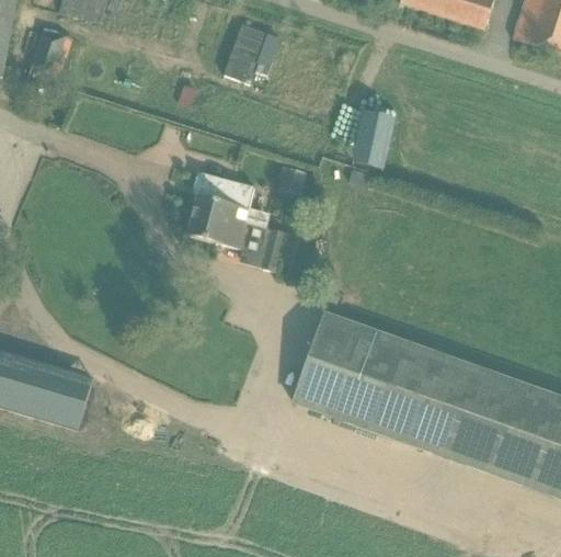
[(100,22),(105,0),(59,0),(57,10),(100,22)]
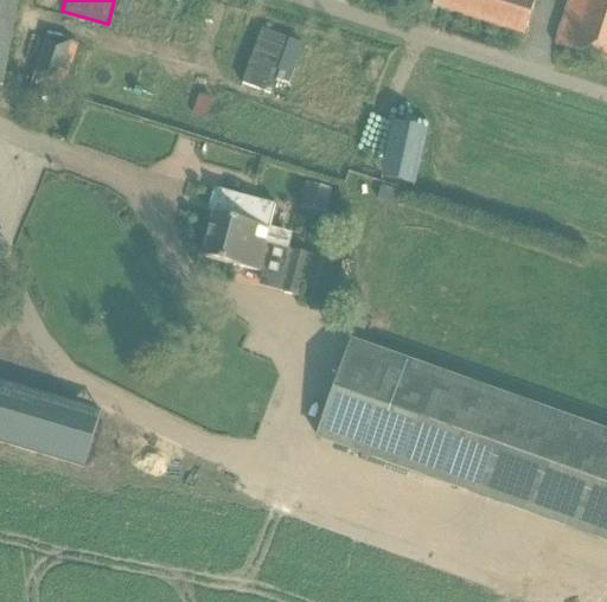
[(523,32),(530,10),(532,0),(433,0),(432,4),(523,32)]
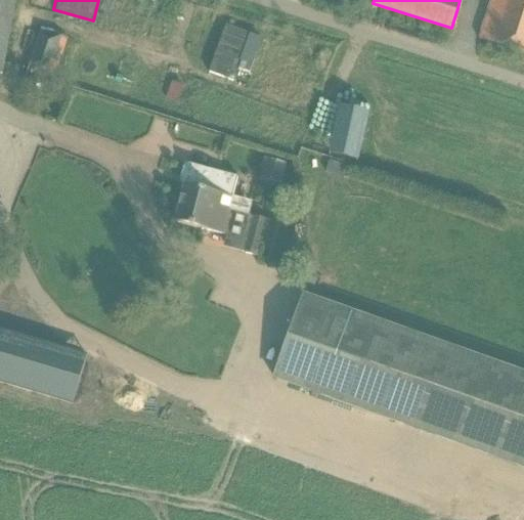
[(523,50),(523,0),(490,0),(485,17),(479,37),(523,50)]
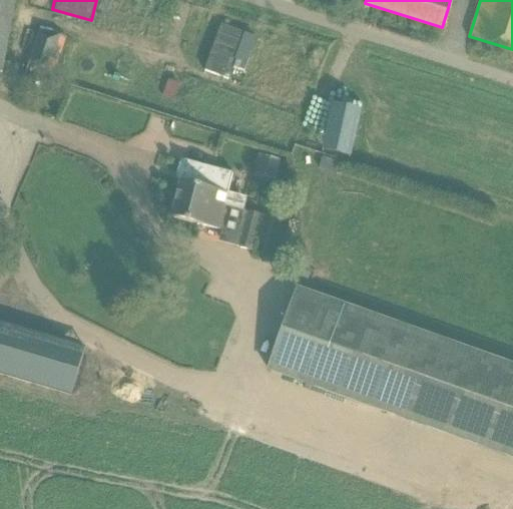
[(45,91),(51,72),(63,32),(39,24),(21,84),(45,91)]
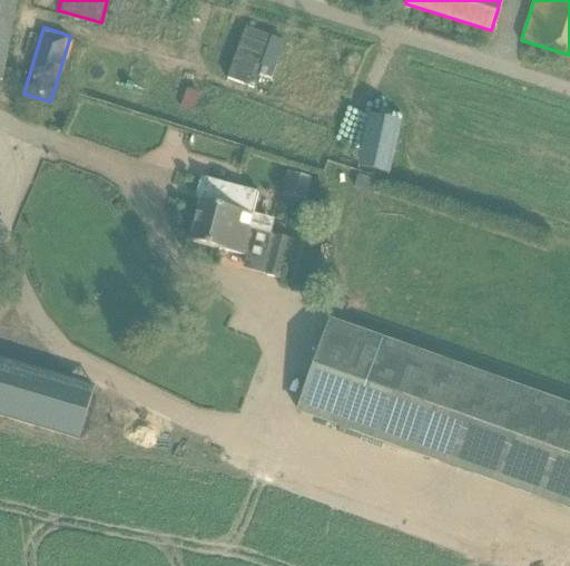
[(356,114),(350,167),(383,172),(390,117),(356,114)]
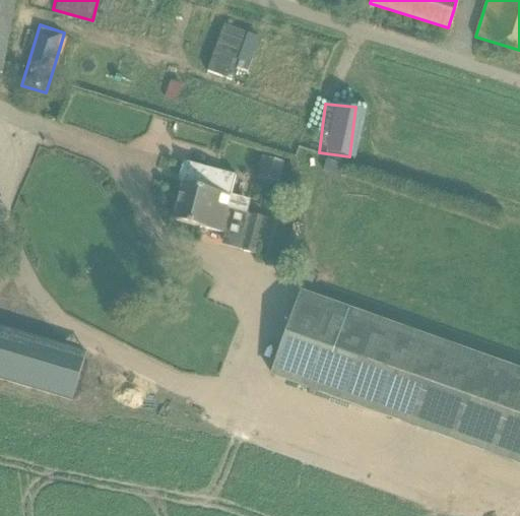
[(262,153),(259,167),(281,172),(284,158),(262,153)]
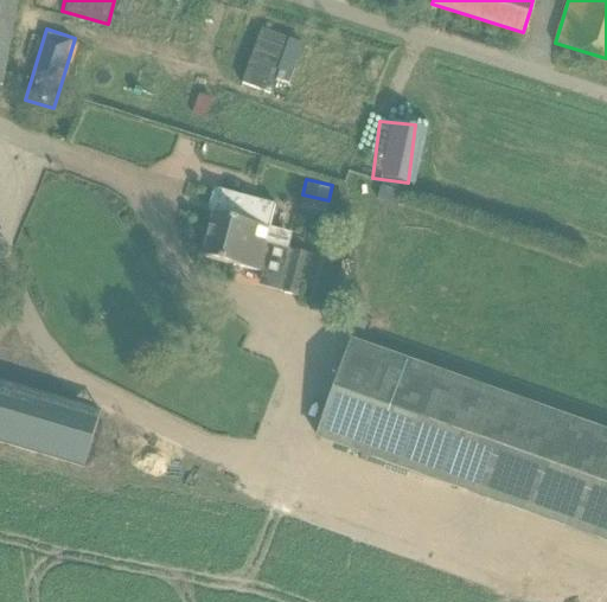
[(215,212),(202,254),(224,261),(260,271),(256,283),(299,295),(312,253),(287,247),(253,237),(256,224),(268,226),(274,203),(213,186),(210,200),(217,203),(215,212)]
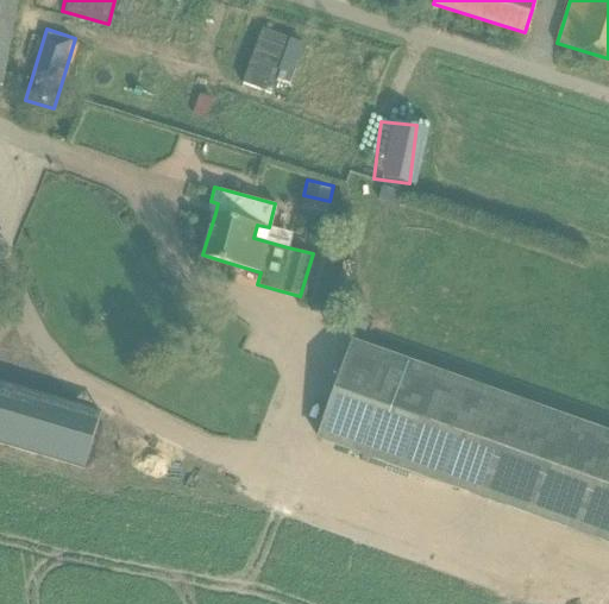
[(608,434),(350,343),(316,434),(608,538),(608,434)]
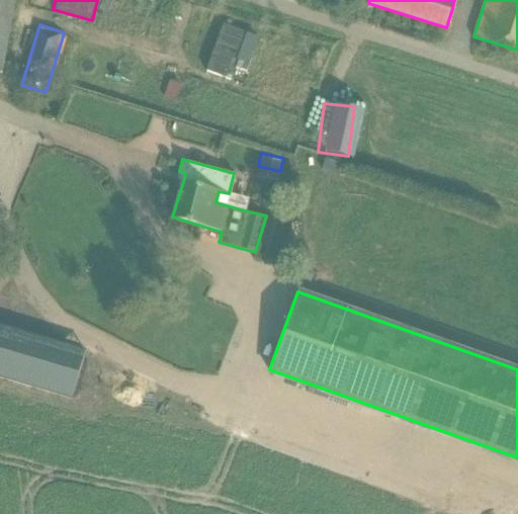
[(85,350),(0,324),(0,374),(71,397),(85,350)]
